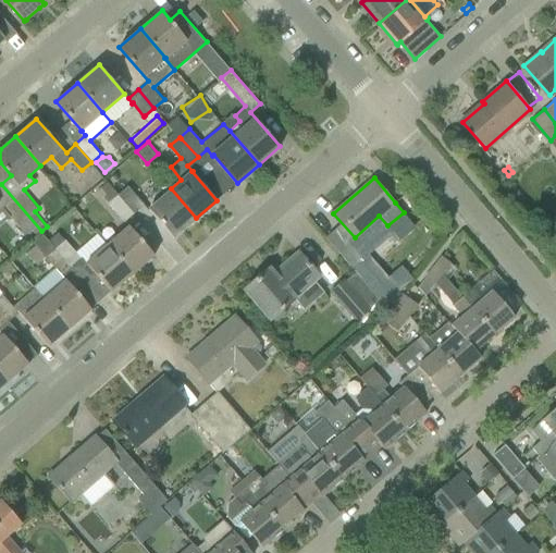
[(99,189),(125,220),(134,211),(118,193),(109,182),(99,189)]
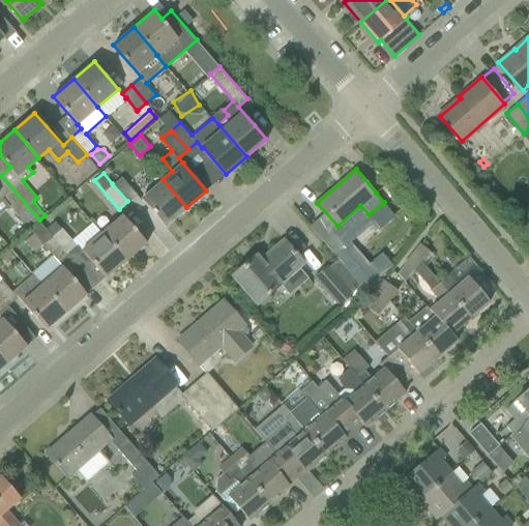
[(0,198),(3,196),(19,213),(26,222),(31,217),(35,223),(39,220),(1,175),(0,175),(0,198)]
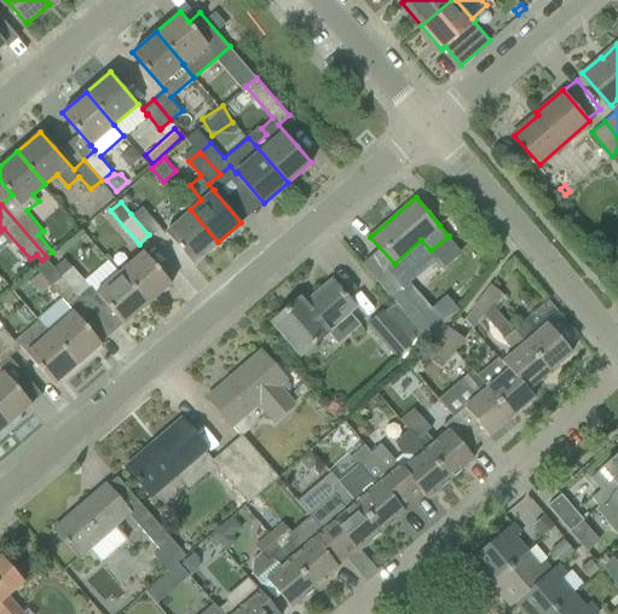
[(149,235),(161,225),(144,204),(131,214),(149,235)]
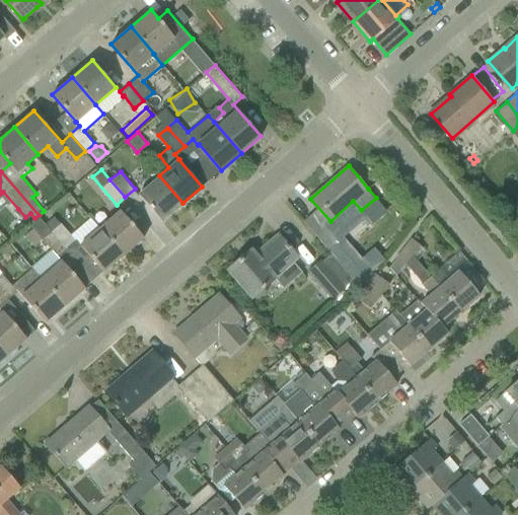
[(182,203),(159,175),(139,193),(162,221),(182,203)]
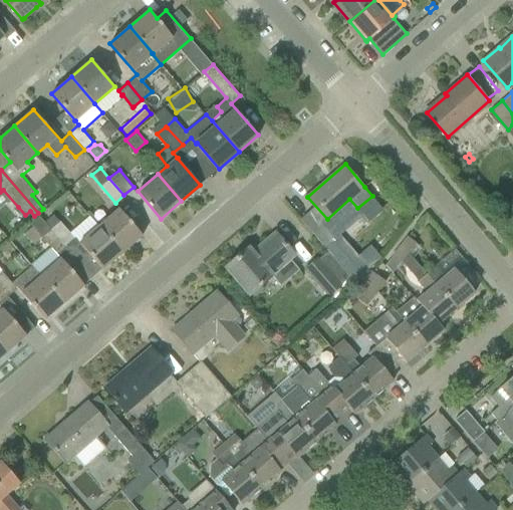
[(122,252),(143,234),(119,207),(99,225),(122,252)]
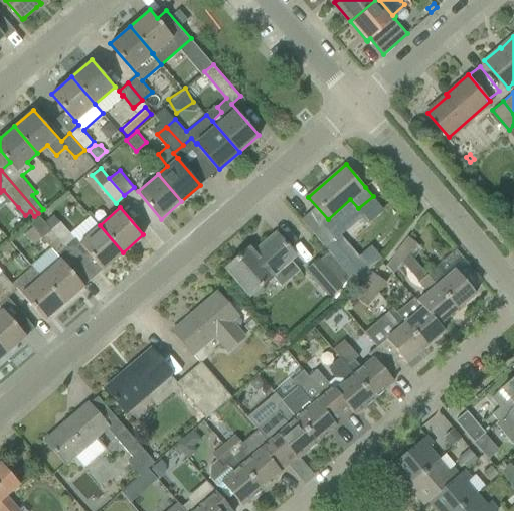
[(60,220),(51,228),(66,245),(75,237),(60,220)]
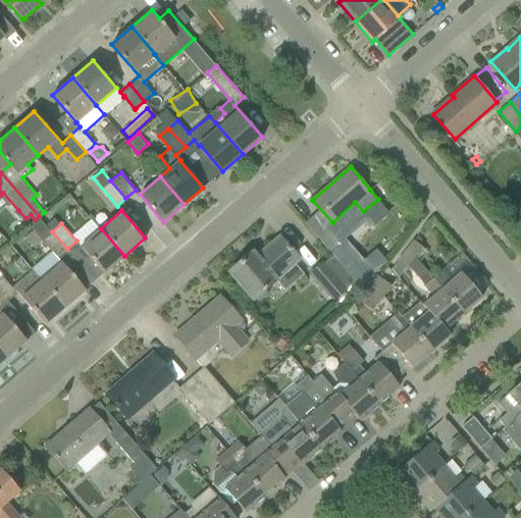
[(318,236),(330,250),(341,242),(326,227),(318,236)]
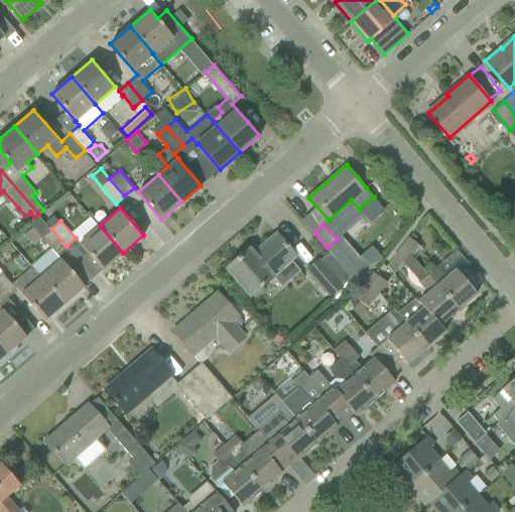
[(123,253),(100,226),(80,243),(103,269),(123,253)]
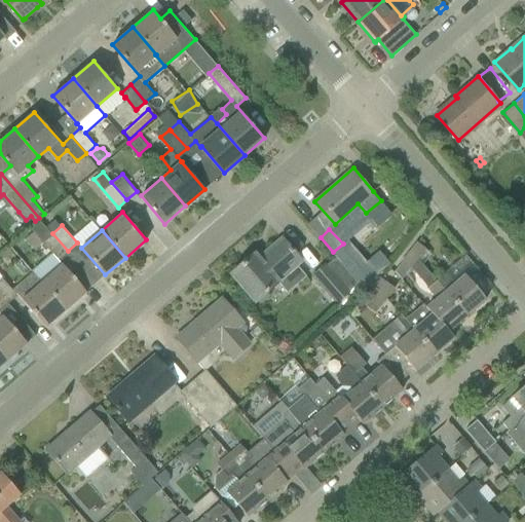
[(72,256),(68,251),(52,233),(43,241),(54,254),(34,271),(43,281),(67,308),(86,291),(63,264),(72,256)]
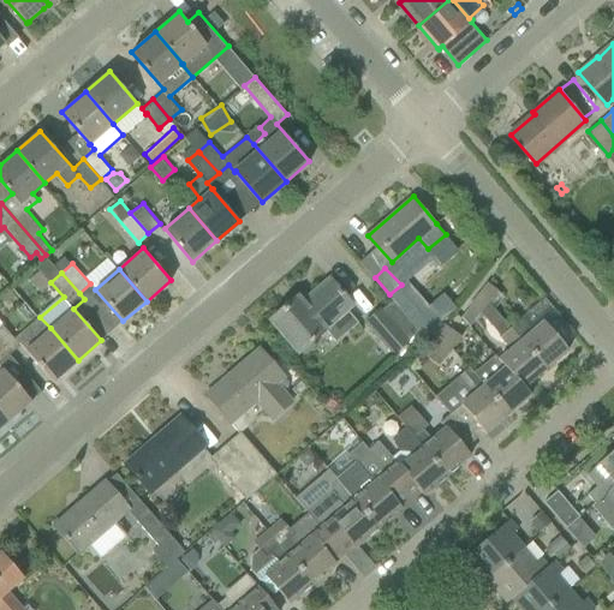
[(353,303),(331,277),(303,301),(298,295),(272,318),(300,351),(302,350),(305,353),(317,344),(314,339),(327,328),(326,327),(353,303)]
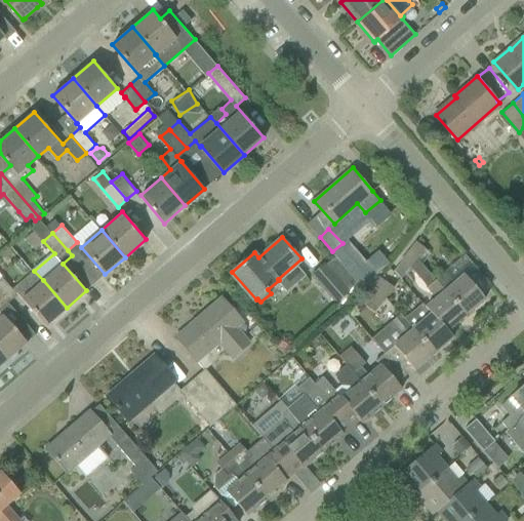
[(415,240),(408,249),(408,250),(416,256),(425,246),(415,240)]
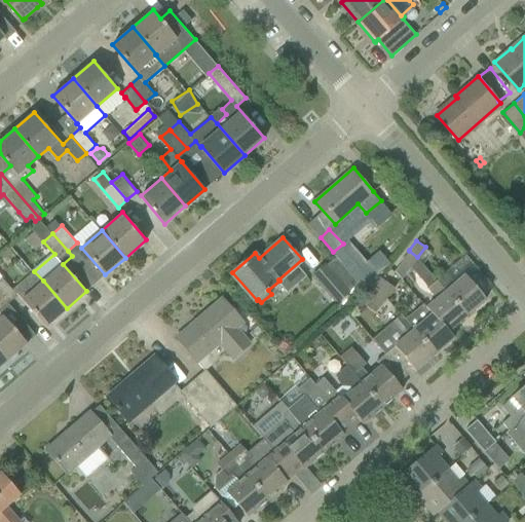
[(346,241),(343,244),(333,252),(335,254),(336,256),(345,266),(359,282),(365,288),(377,276),(346,241)]
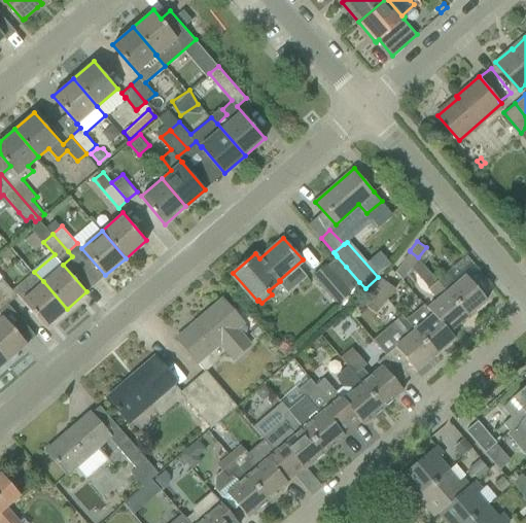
[(410,251),(410,250),(395,270),(402,278),(412,266),(418,257),(410,251)]
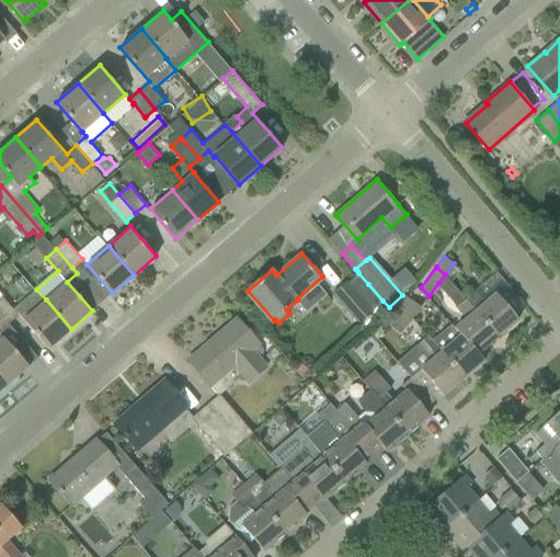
[(335,292),(362,321),(375,310),(373,308),(383,300),(358,273),(349,281),(347,281),(335,292)]
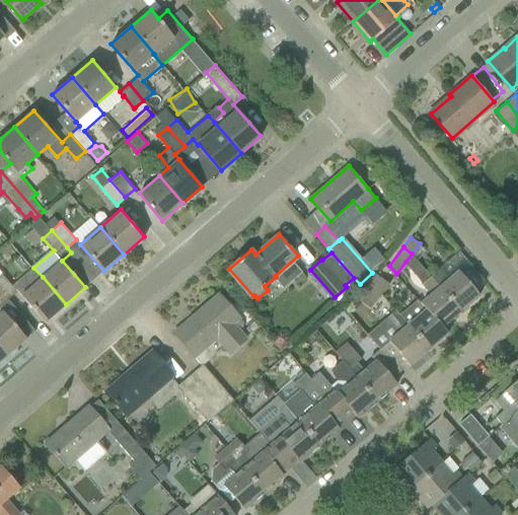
[(440,268),(431,275),(460,310),(479,294),(459,270),(449,278),(440,268)]
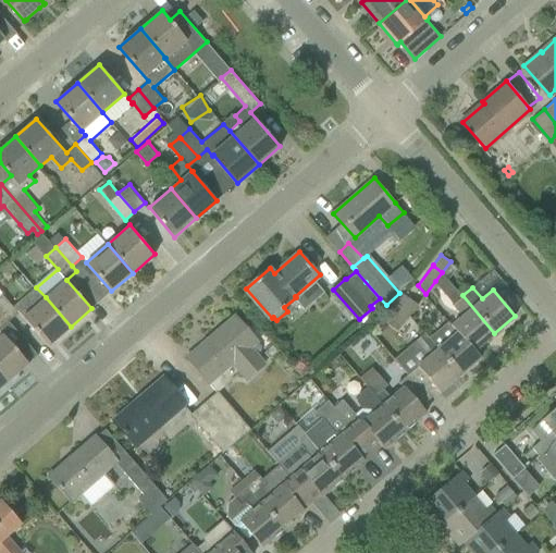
[(400,307),(410,314),(418,304),(403,292),(396,302),(402,305),(400,307)]
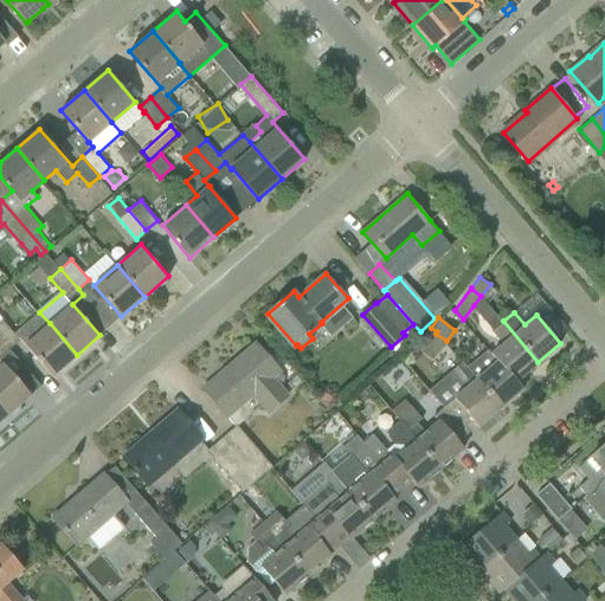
[(4,318),(0,320),(0,335),(11,348),(21,338),(15,333),(4,318)]
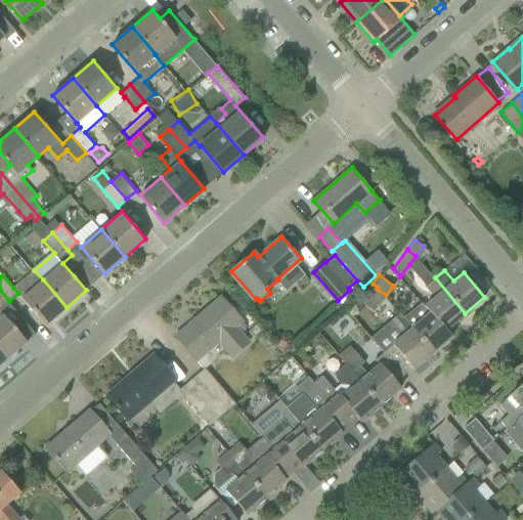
[(447,329),(465,313),(435,277),(426,285),(435,296),(425,304),(446,330),(447,329)]
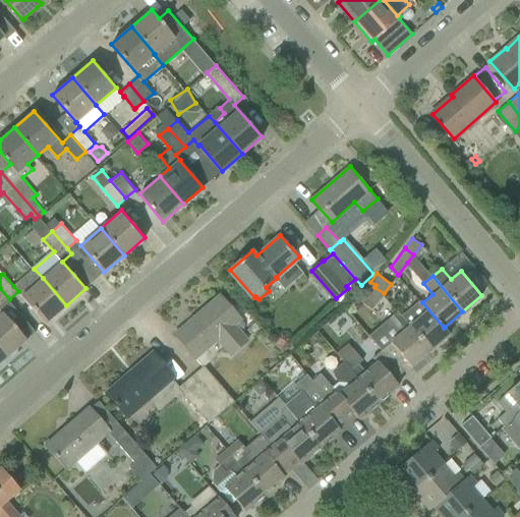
[(22,296),(46,323),(66,305),(43,278),(22,296)]
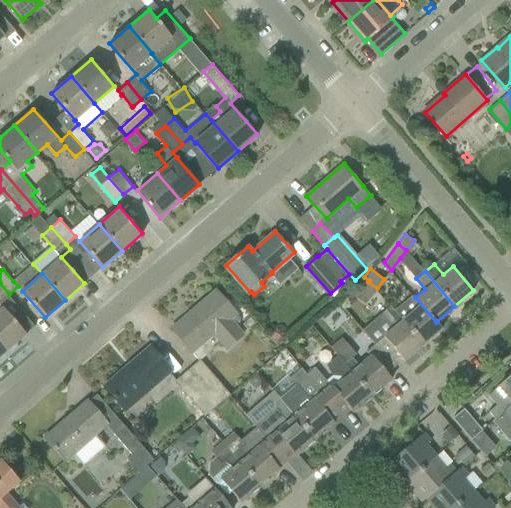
[(365,303),(369,298),(377,288),(368,282),(369,280),(364,277),(357,285),(350,292),(365,303)]
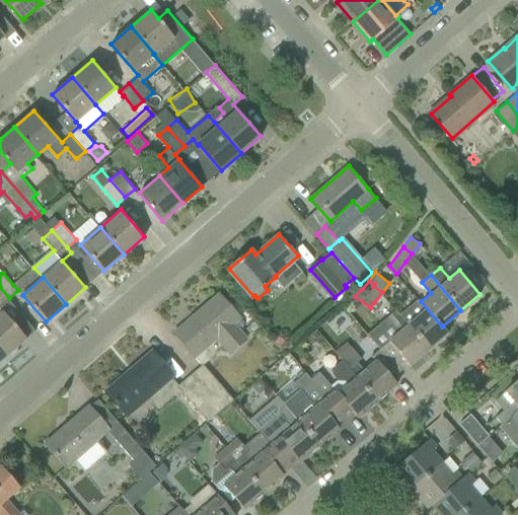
[(0,346),(7,355),(27,338),(13,321),(22,314),(8,298),(9,298),(0,287),(0,305),(4,310),(0,313),(0,346)]
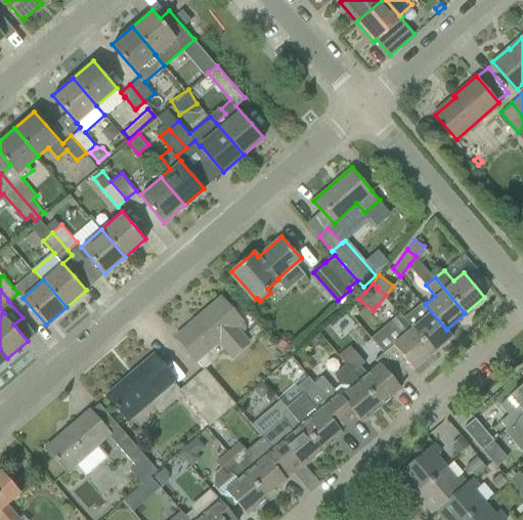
[(176,335),(198,359),(219,340),(232,355),(250,340),(236,325),(243,319),(221,295),(176,335)]
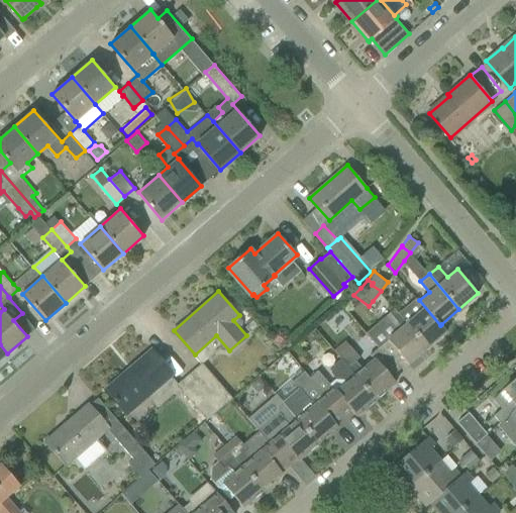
[(398,312),(427,346),(445,331),(440,325),(419,300),(416,297),(398,312)]
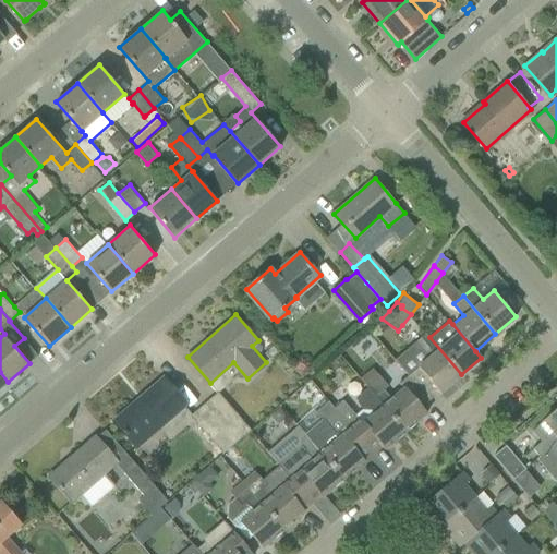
[(420,366),(440,392),(461,374),(430,337),(426,332),(415,340),(430,358),(420,366)]
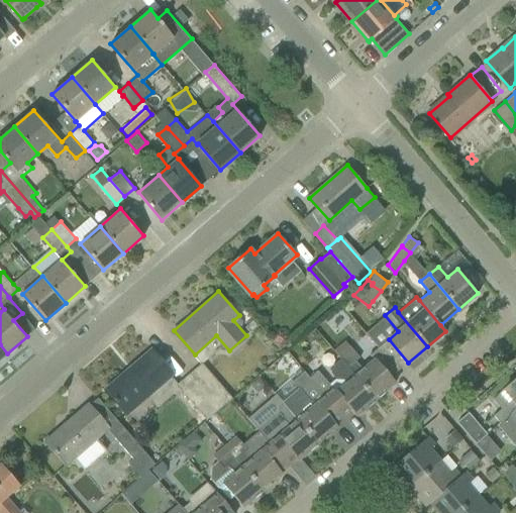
[(341,357),(377,398),(395,382),(389,374),(397,368),(379,346),(370,353),(375,358),(364,368),(356,360),(359,356),(349,343),(338,353),(340,357),(341,357)]
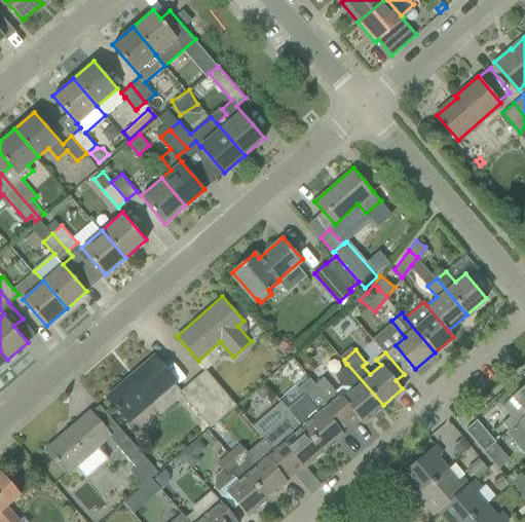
[(129,419),(150,401),(174,380),(176,378),(155,355),(108,395),(129,419)]
